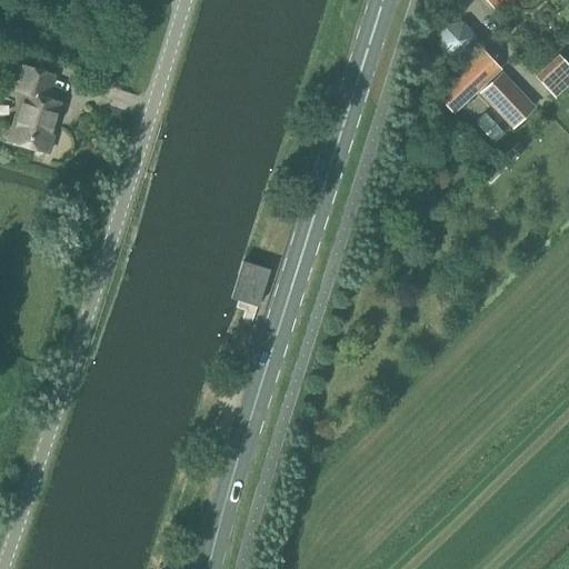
[(487,0),(498,12),(511,0),(487,0)]
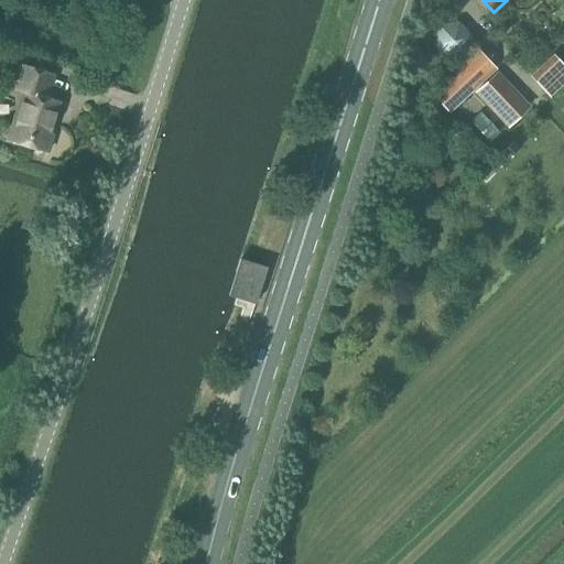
[(449,110),(496,67),(478,51),(432,94),(449,110)]
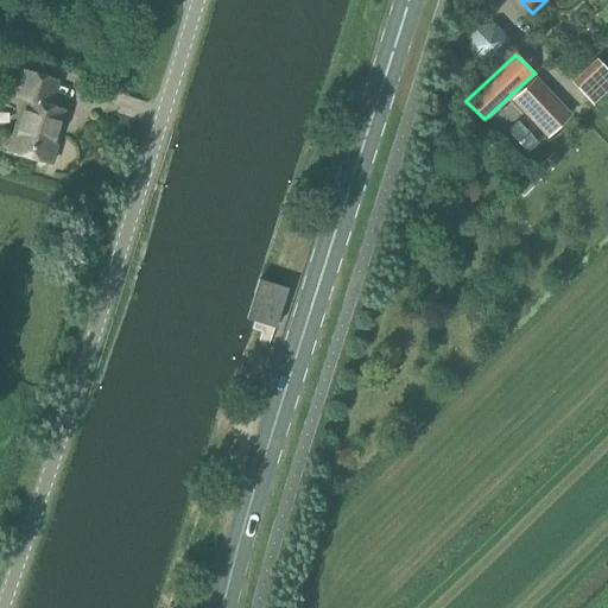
[(593,102),(607,88),(607,73),(597,61),(574,82),(593,102)]
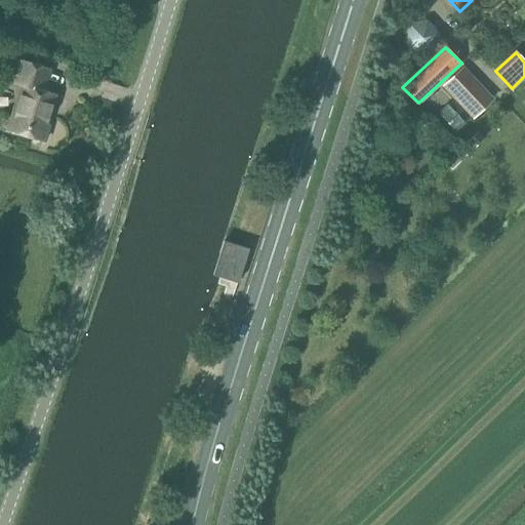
[(16,59),(9,82),(24,86),(10,131),(44,142),(49,125),(46,124),(55,94),(45,91),(38,89),(44,68),(16,59)]
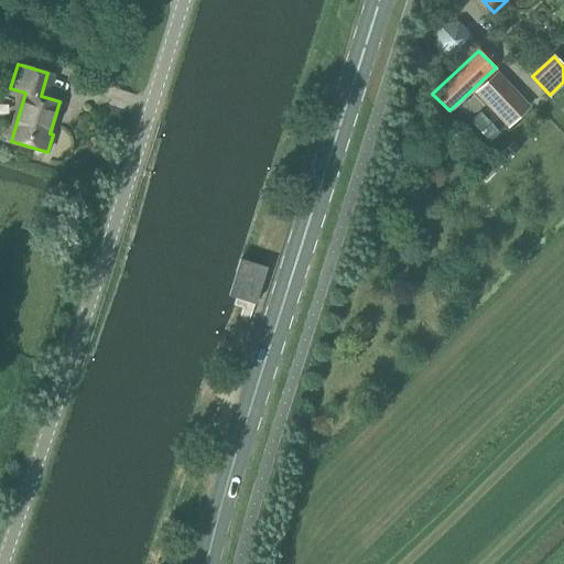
[(498,71),(475,91),(508,128),(531,107),(498,71)]
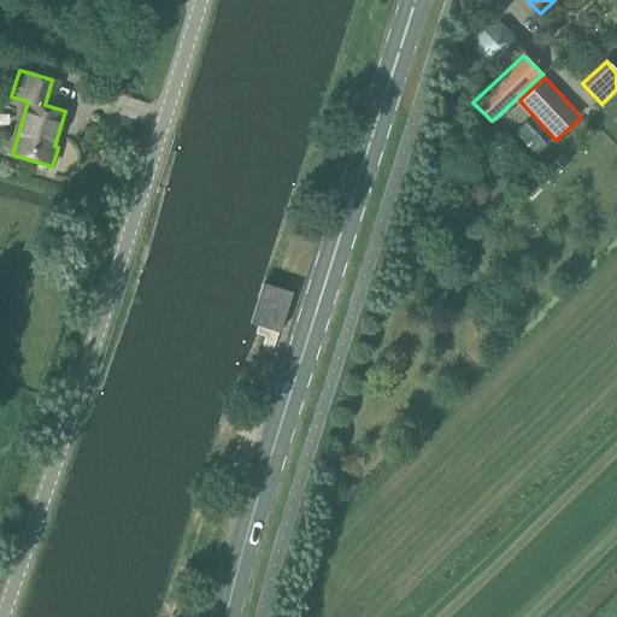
[(535,154),(545,144),(524,123),(515,131),(535,154)]
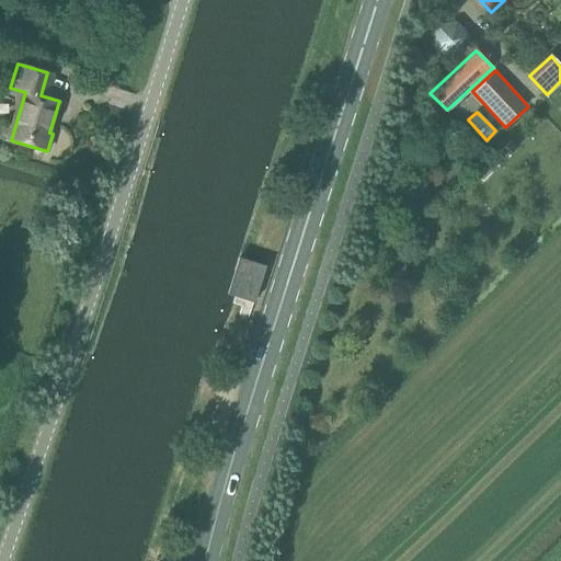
[(511,141),(492,159),(499,167),(517,149),(511,141)]
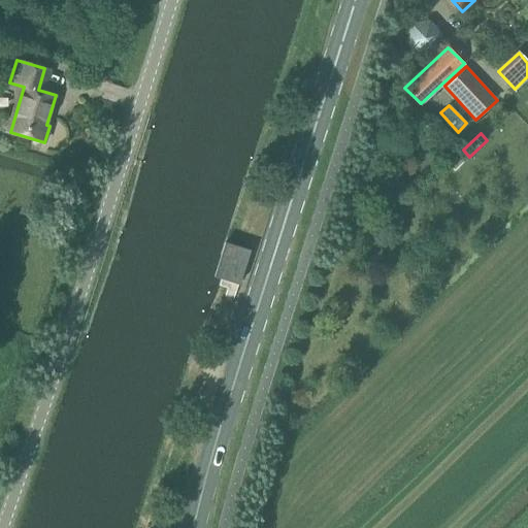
[(225,242),(213,276),(239,283),(251,251),(225,242)]
